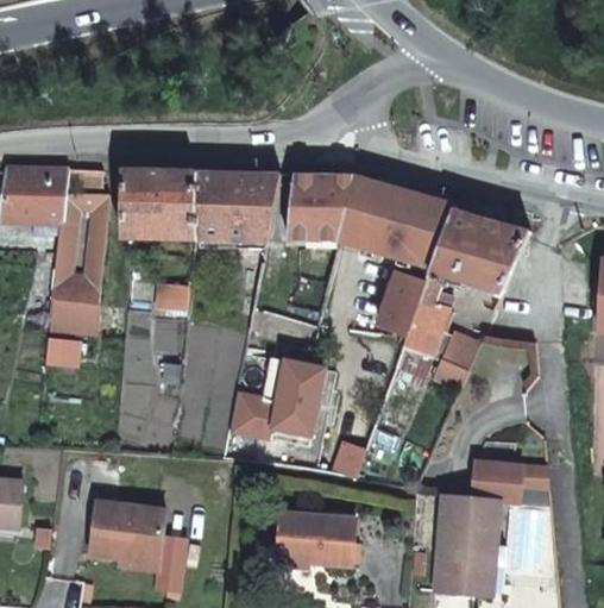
[(4,165),(0,192),(0,218),(60,219),(50,296),(100,302),(108,194),(64,192),(65,182),(67,168),(4,165)]
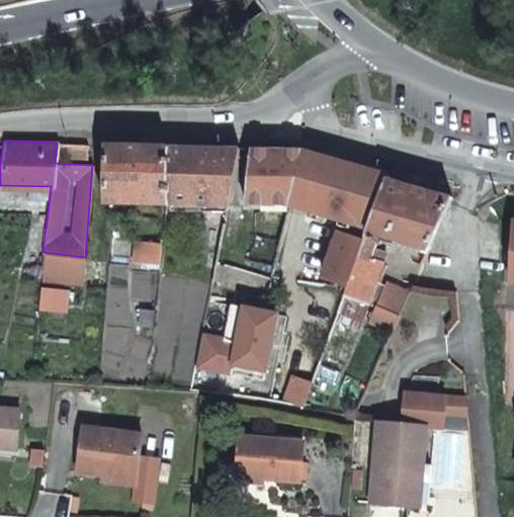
[(97,144),(57,143),(56,155),(96,156),(97,151),(97,144)]
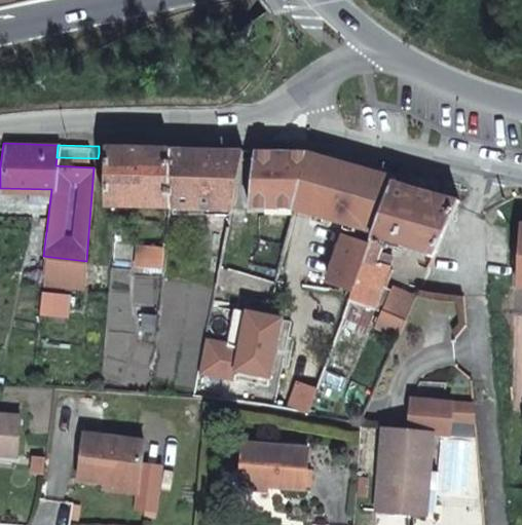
[(104,203),(164,204),(170,147),(105,146),(104,203)]
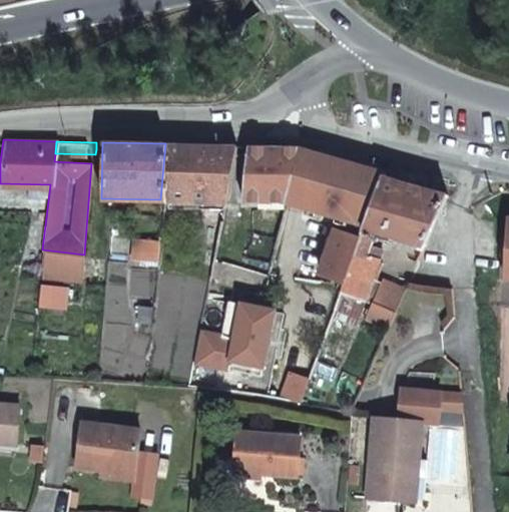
[(165,143),(160,199),(162,200),(220,201),(222,201),(234,144),(165,143)]
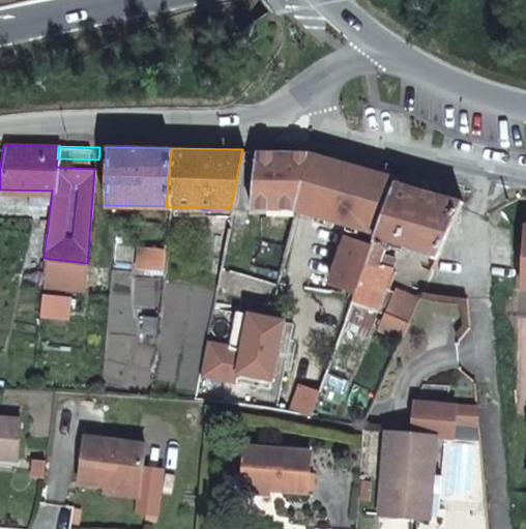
[(309,151),(254,150),(249,206),(294,206),(309,151)]
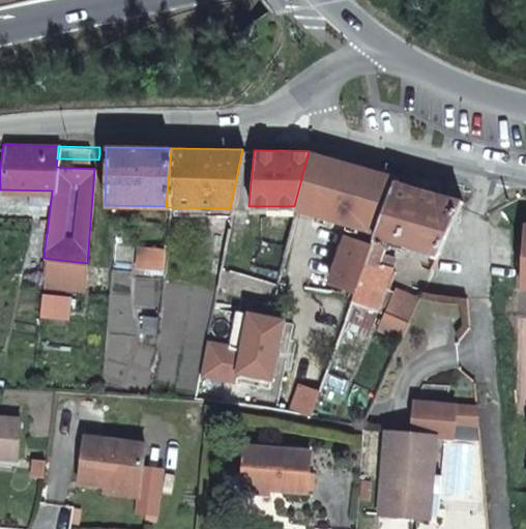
[(391,192),(396,180),(397,176),(311,151),(309,151),(294,206),(299,207),(307,211),(376,233),(391,192)]
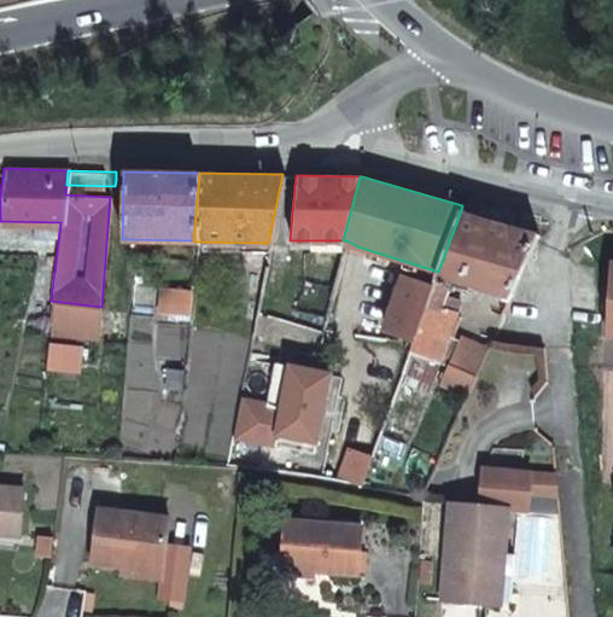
[(508,300),(536,236),(531,233),(461,210),(456,223),(438,272),(433,284),(413,339),(408,351),(433,361),(454,313),(439,307),(450,280),(508,300)]
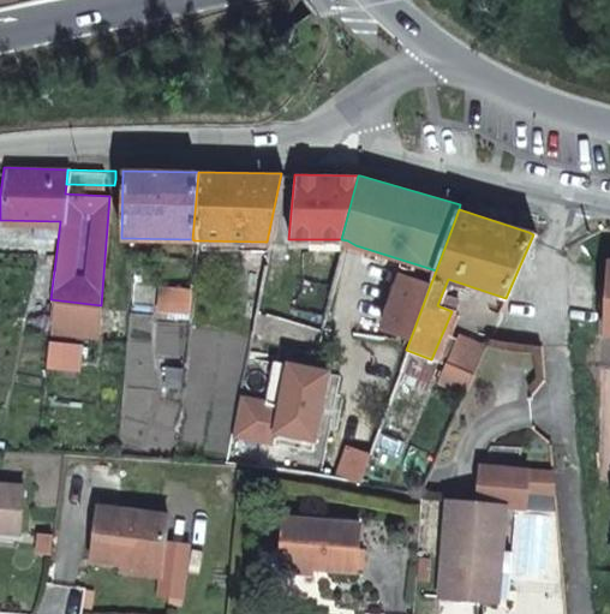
[(264,242),(195,240),(195,249),(263,251),(264,242)]
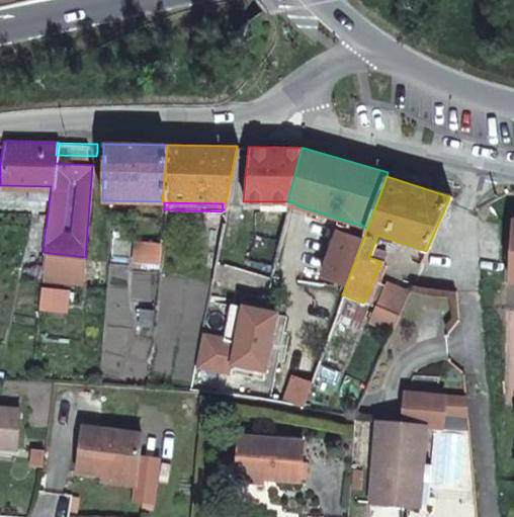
[(222,220),(215,253),(230,256),(234,223),(222,220)]
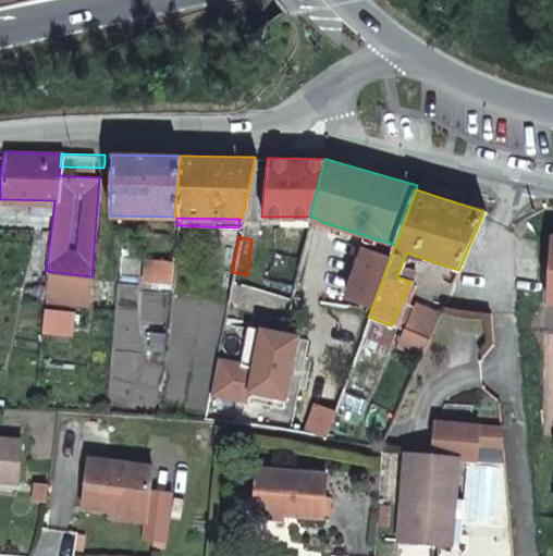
[(345,295),(372,306),(391,256),(364,246),(345,295)]
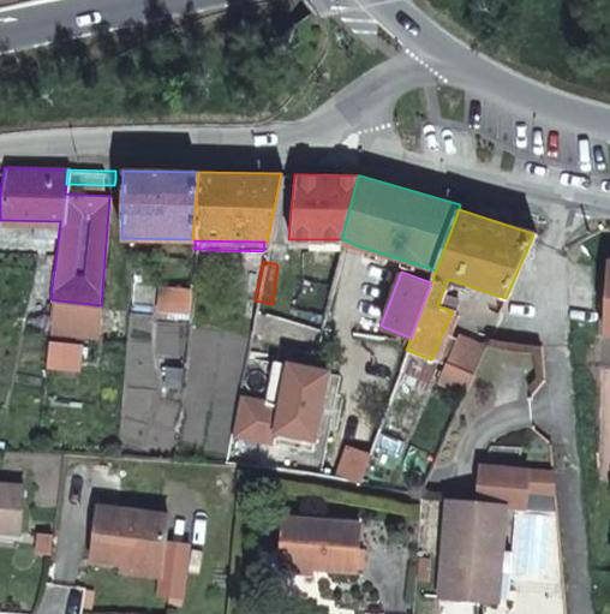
[(189,287),(157,284),(155,309),(186,311),(189,287)]
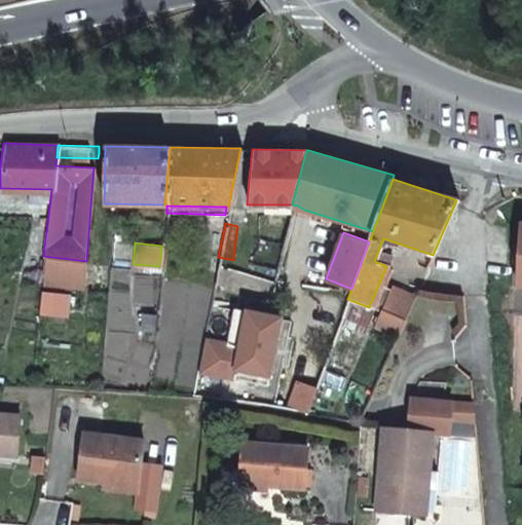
[(43,262),(40,285),(67,288),(70,265),(43,262)]
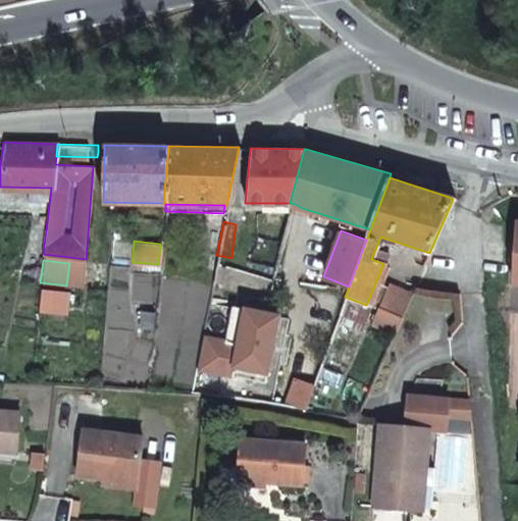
[(367,324),(393,336),(400,321),(411,296),(384,284),(367,324)]
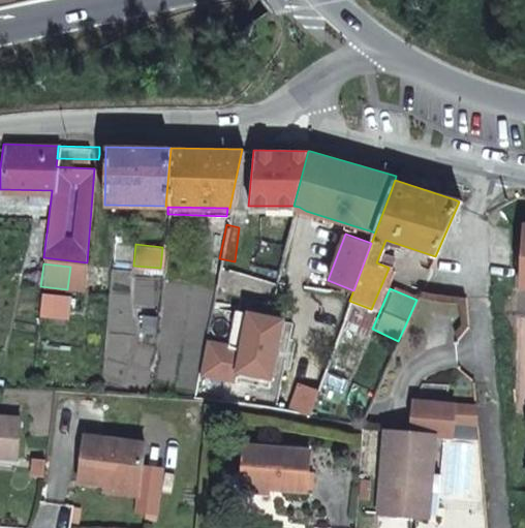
[(344,316),(343,318),(364,327),(371,309),(349,301),(344,316)]
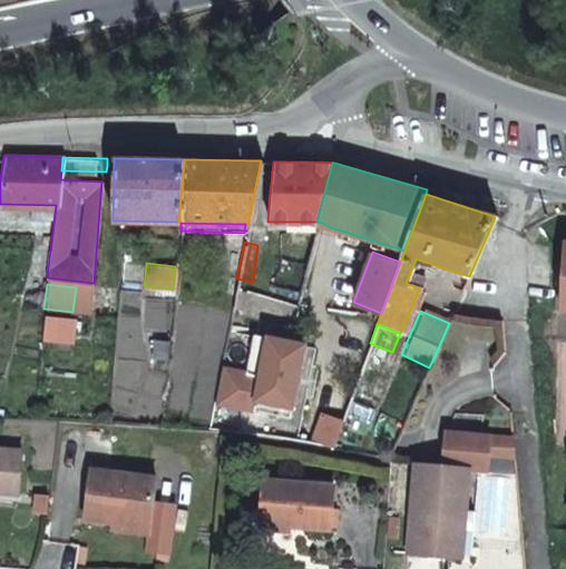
[(150,339),(149,357),(164,359),(165,340),(150,339)]
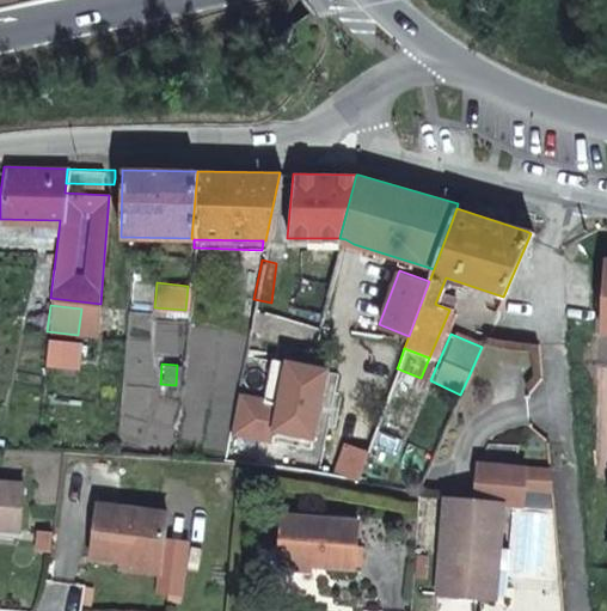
[(397,368),(393,379),(416,389),(421,378),(397,368)]
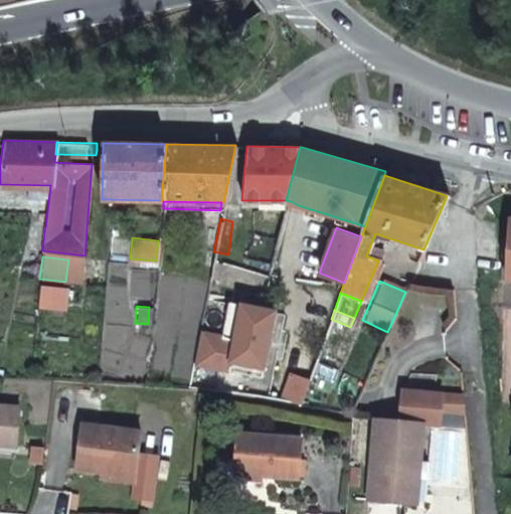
[(399,393),(398,423),(419,424),(435,425),(436,405),(437,395),(399,393)]
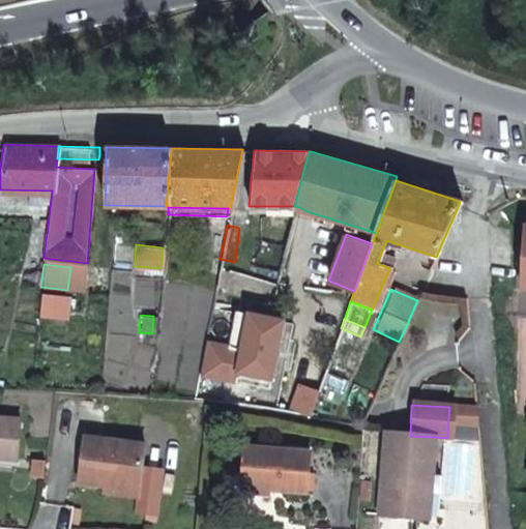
[(449,407),(448,417),(474,418),(474,408),(449,407)]
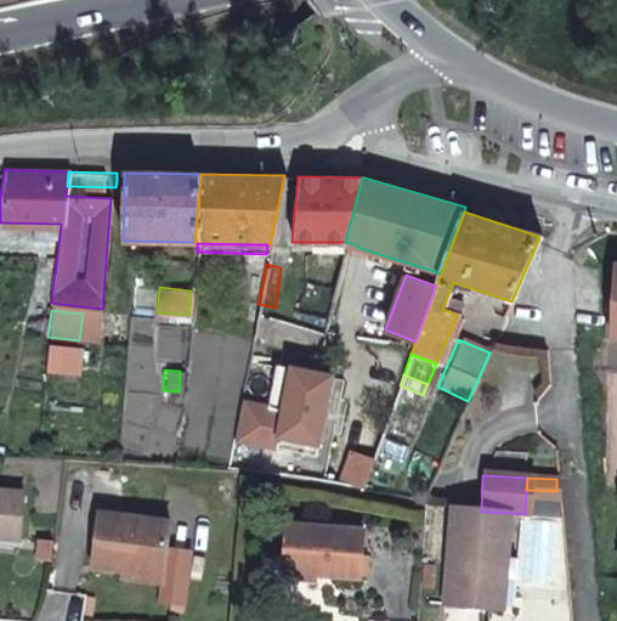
[(15,484),(0,483),(0,525),(15,526),(15,484)]
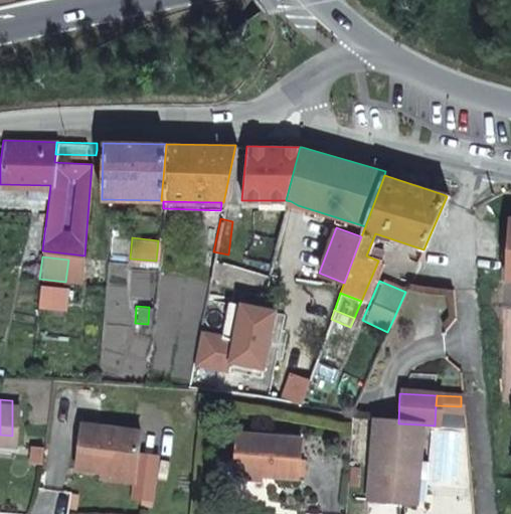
[(374,422),(372,496),(426,499),(426,458),(419,458),(419,424),(398,423),(374,422)]
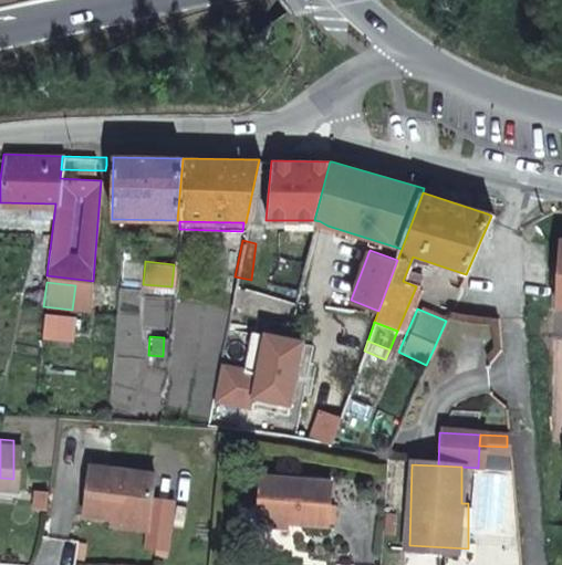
[(79,515),(115,518),(145,520),(148,473),(82,469),(79,515)]
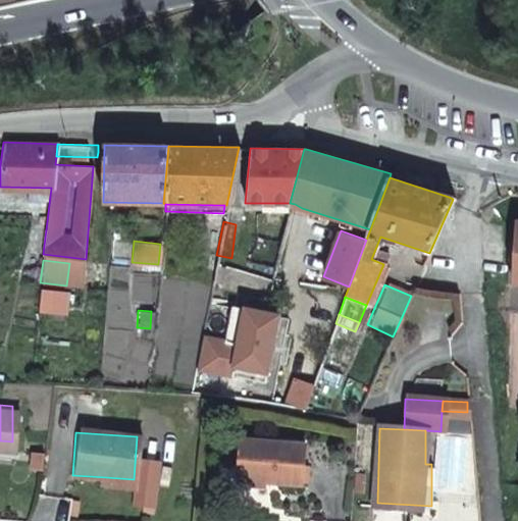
[(300,443),(236,444),(236,484),(300,483),(300,443)]
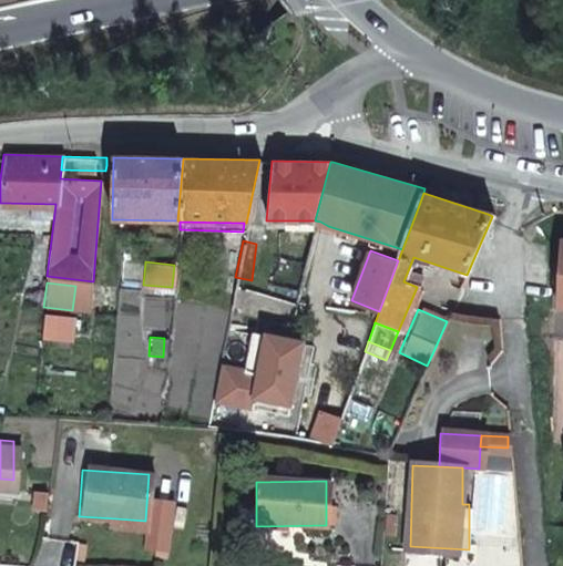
[(145,521),(115,518),(115,527),(145,530),(145,521)]
